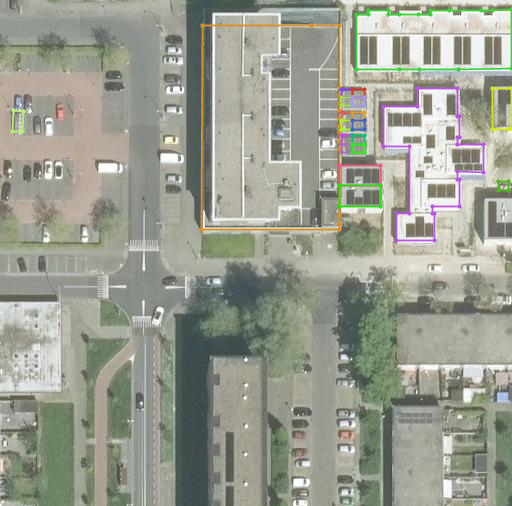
[(498,190),(498,200),(503,200),(508,200),(508,190),(498,190)]
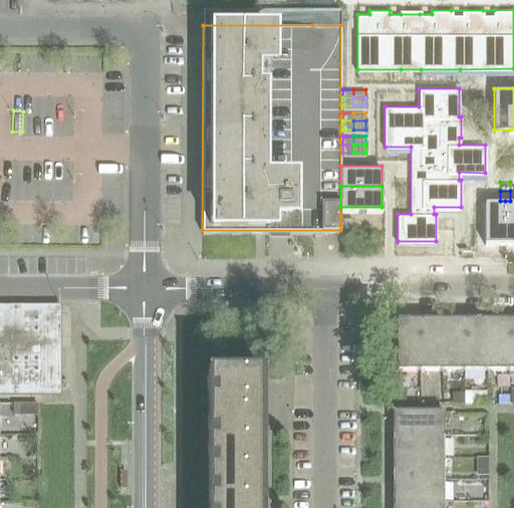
[(505,201),(505,242),(513,241),(513,200),(510,201),(505,201)]
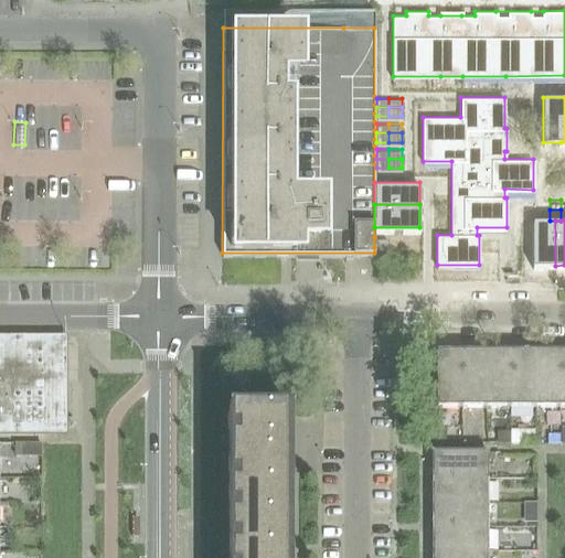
[(533,221),(533,266),(555,266),(555,221),(550,221),(533,221)]
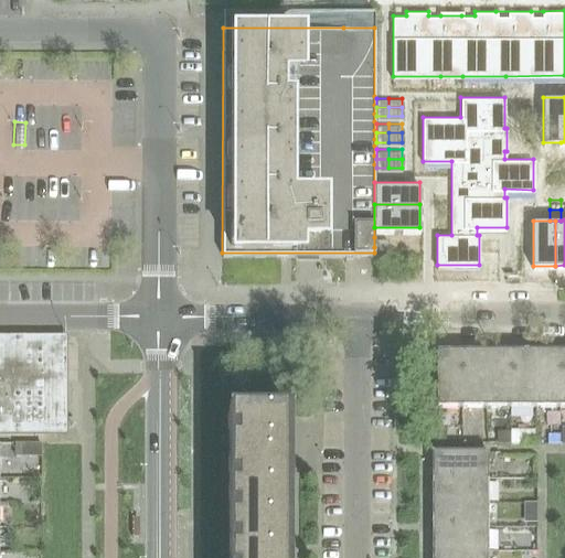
[(387,247),(387,236),(376,236),(376,247),(387,247)]
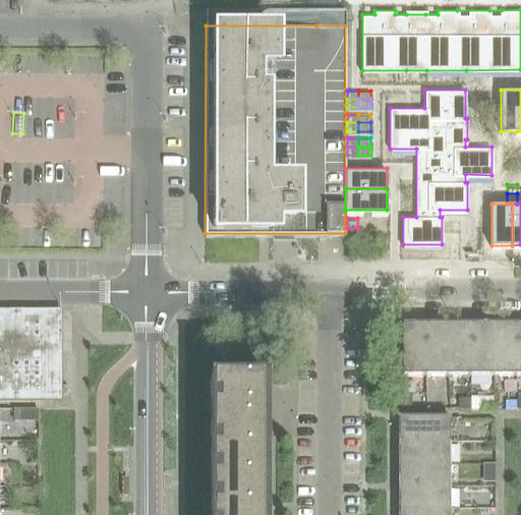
[(0,397),(61,397),(61,311),(61,306),(0,306),(0,397)]
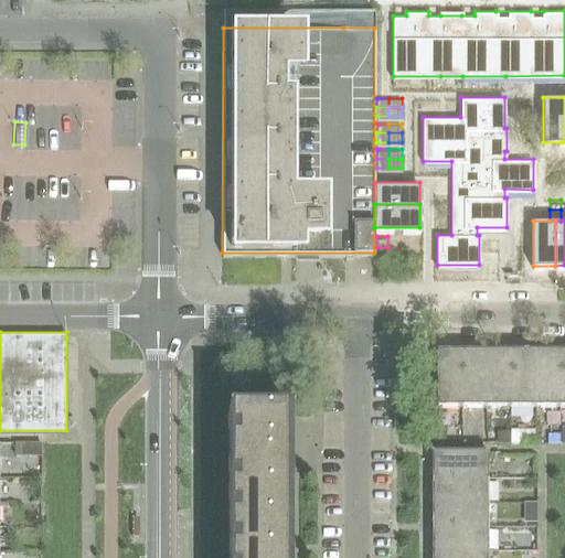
[(436,346),(436,347),(436,403),(461,403),(461,346),(436,346)]
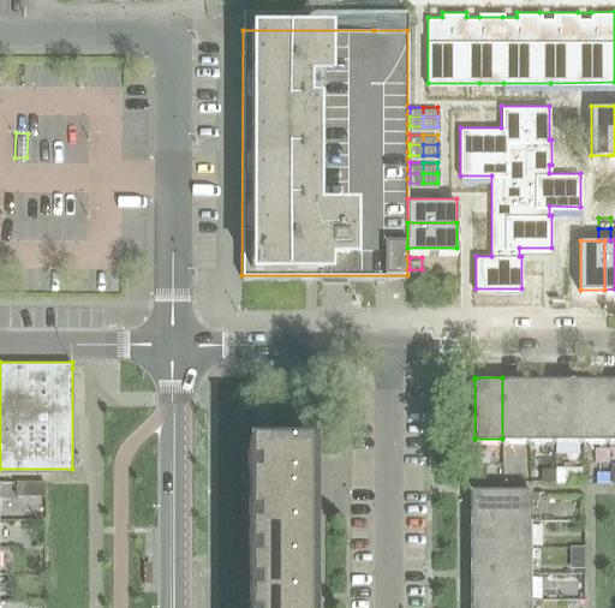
[(529,377),(502,377),(502,439),(529,439),(529,377)]
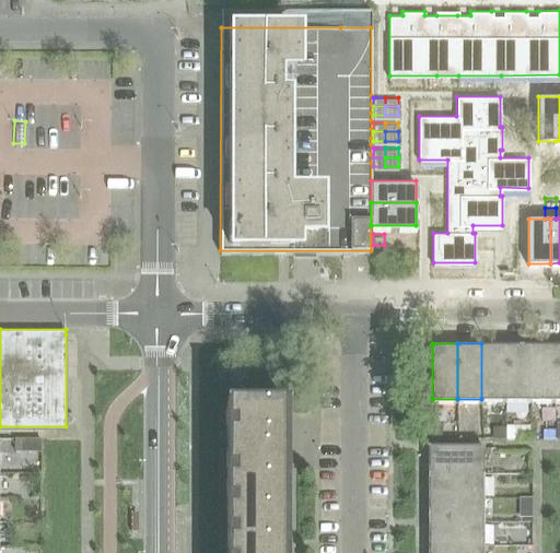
[(505,343),(481,343),(481,399),(505,399),(505,343)]
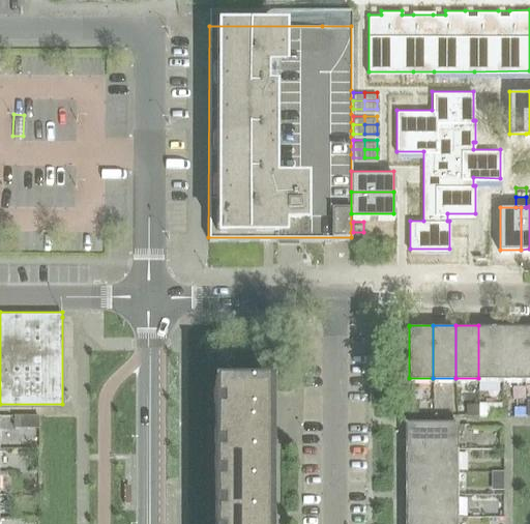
[(478,378),(502,378),(502,325),(478,325),(478,378)]
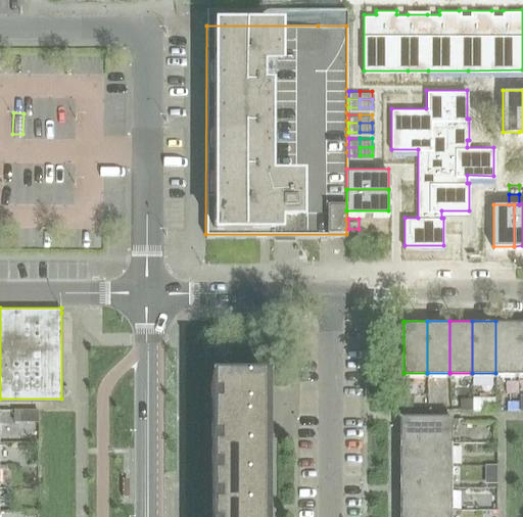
[(495,373),(518,373),(518,321),(495,321),(495,373)]
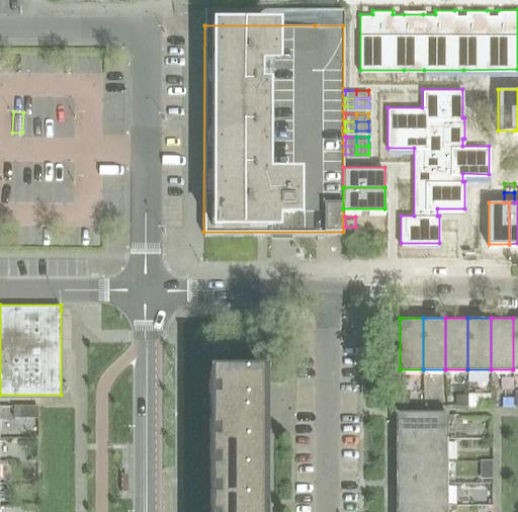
[(266,511),(266,377),(267,377),(267,376),(209,376),(209,378),(210,378),(210,511),(266,511)]
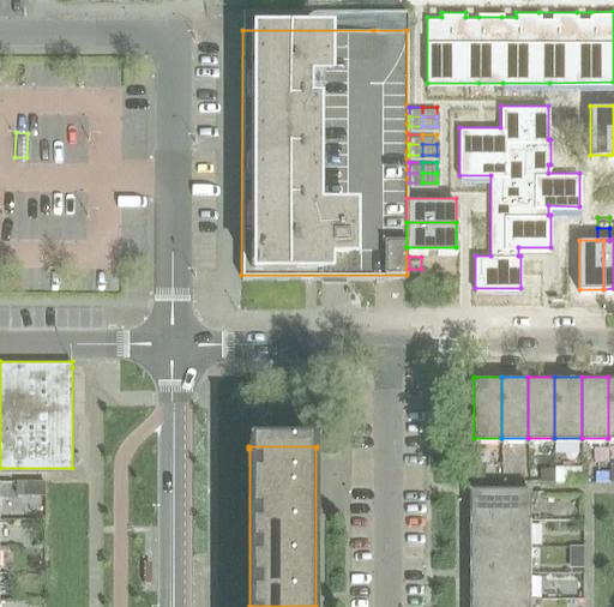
[(555,466),(555,476),(571,476),(571,462),(555,462),(555,466)]
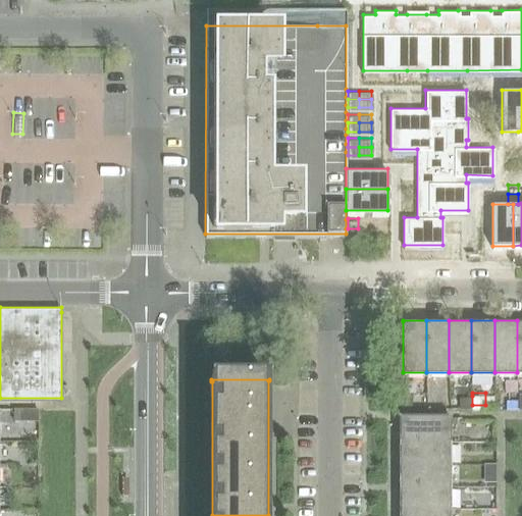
[(472,405),(472,396),(460,396),(460,405),(472,405)]
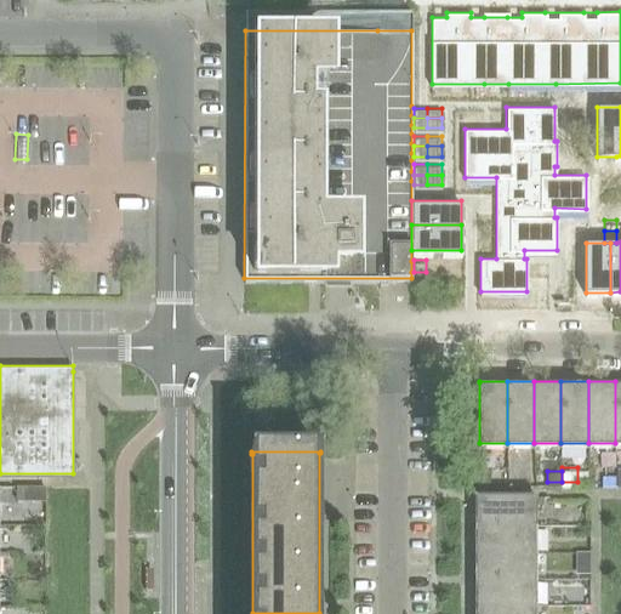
[(602,472),(602,482),(616,482),(616,472),(602,472)]
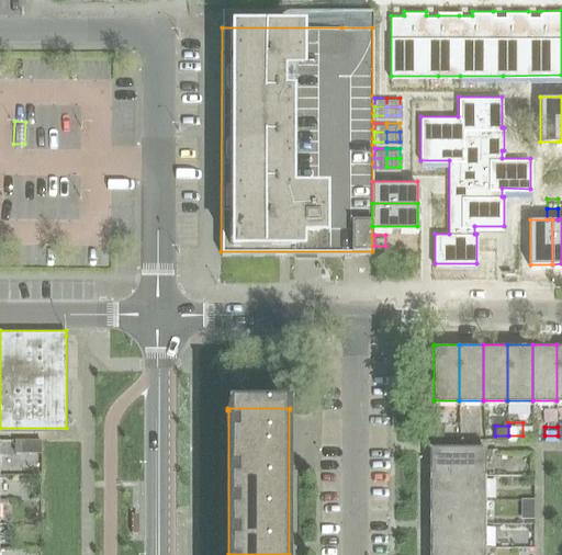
[(14,437),(14,449),(27,449),(27,437),(14,437)]
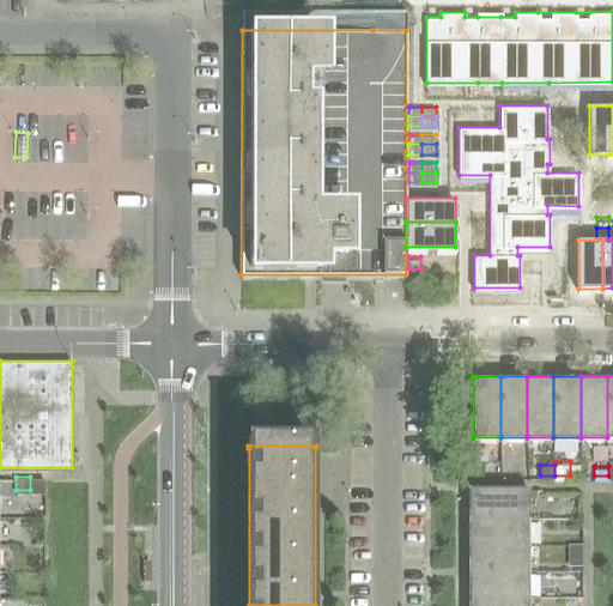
[(468,486),(468,514),(528,514),(528,486),(468,486)]
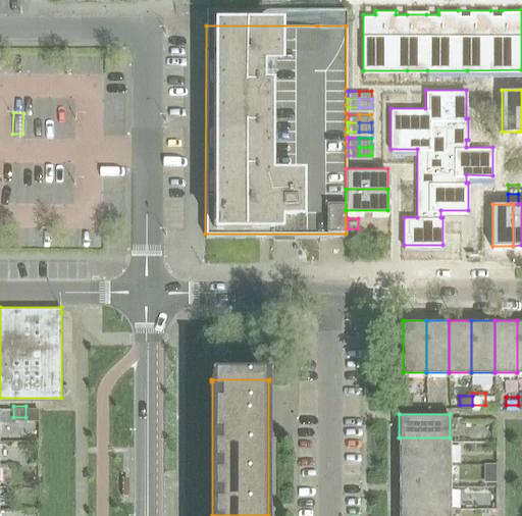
[(399,437),(399,460),(450,460),(450,437),(399,437)]
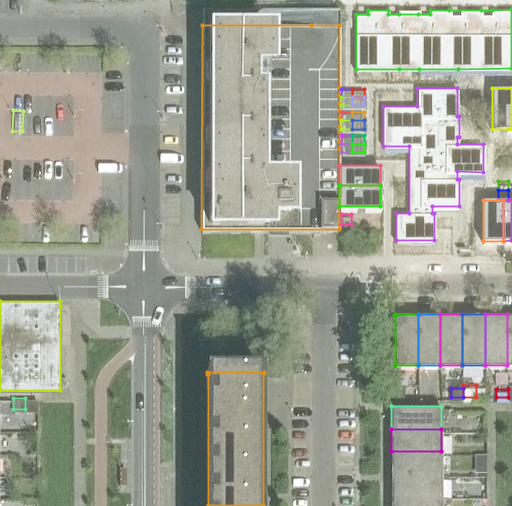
[(391,451),(391,473),(442,473),(441,451),(391,451)]
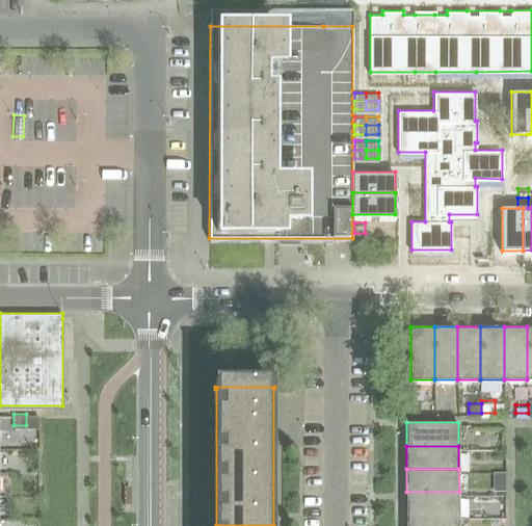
[(406,492),(406,516),(459,515),(459,492),(406,492)]
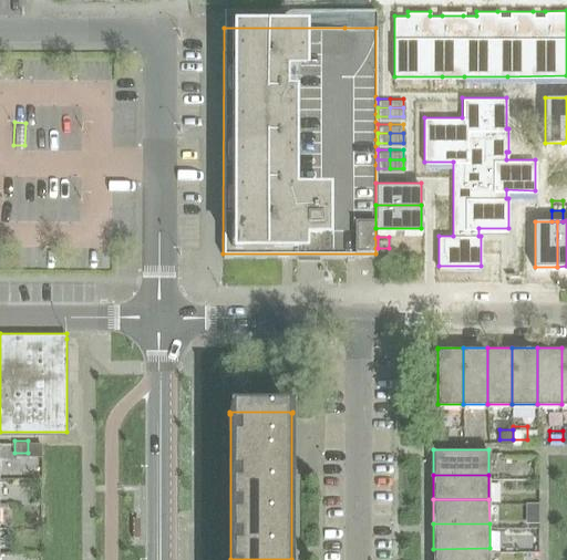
[(433,549),(433,559),(488,559),(490,548),(433,549)]
